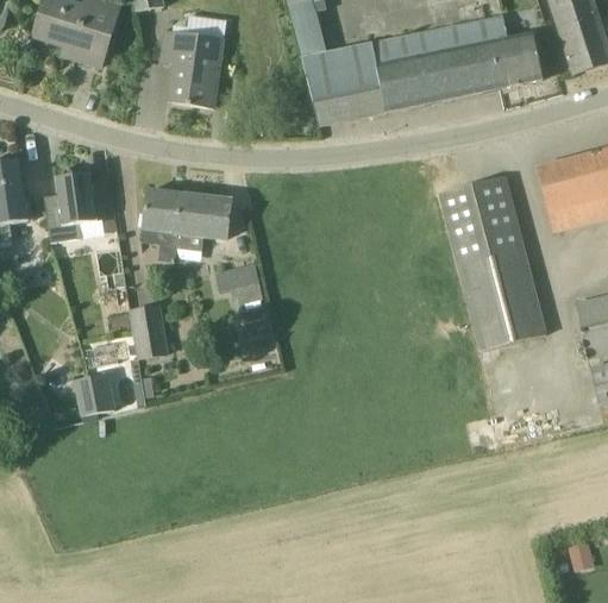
[(118,5),(101,0),(83,0),(82,5),(67,0),(44,0),(33,35),(77,48),(74,57),(100,66),(118,5)]
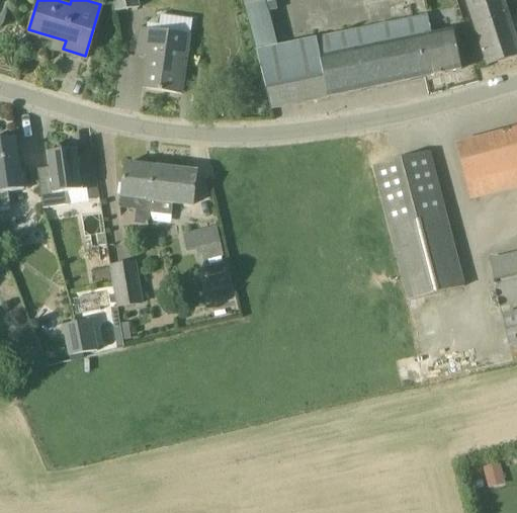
[(111,0),(113,8),(139,3),(138,0),(111,0)]
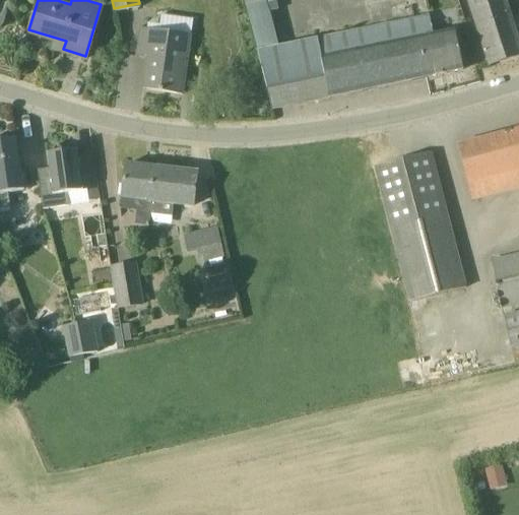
[(244,0),(271,106),(462,66),(454,26),(432,31),(427,2),(407,6),(409,16),(278,44),(269,9),(277,7),(275,0),(244,0)]
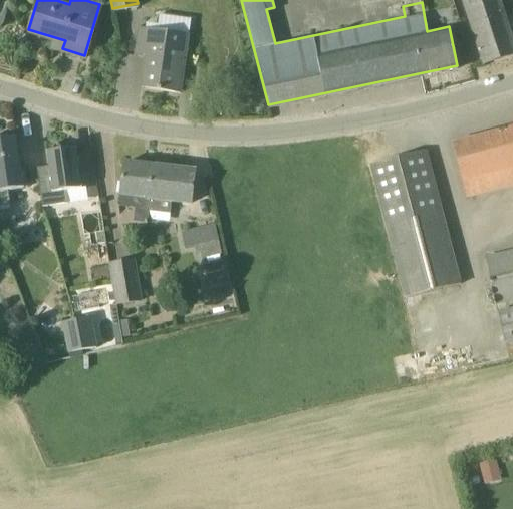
[(512,46),(498,0),(465,0),(484,59),(512,50),(512,46)]
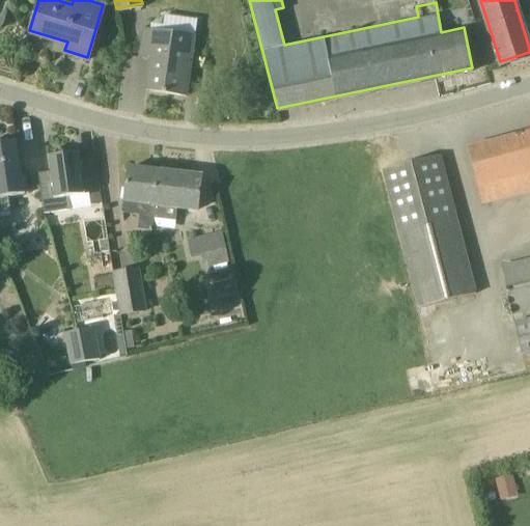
[(139,54),(140,54),(157,56),(151,88),(186,93),(186,92),(184,92),(188,64),(190,64),(194,32),(142,25),(139,54)]
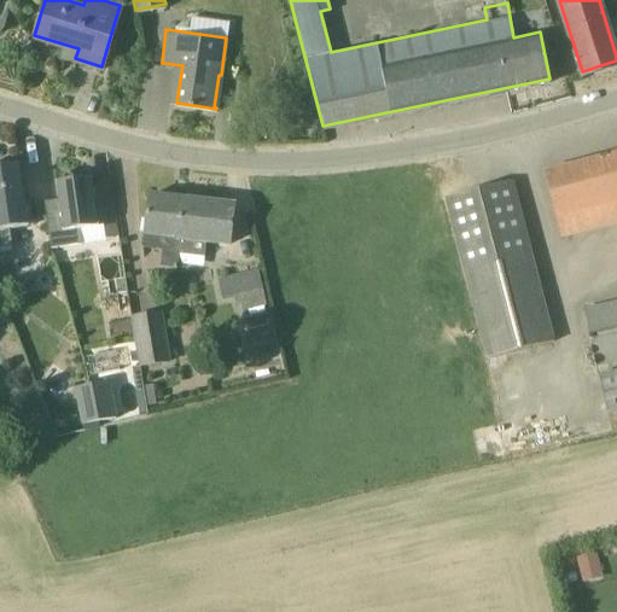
[(616,149),(543,168),(560,233),(616,219),(616,149)]
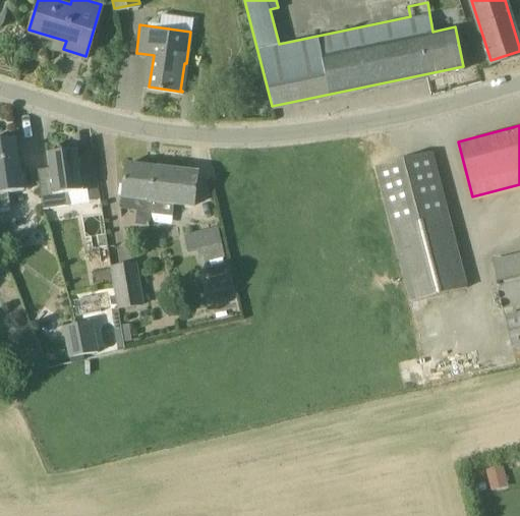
[(0,206),(10,205),(7,189),(27,186),(24,167),(19,167),(14,136),(16,136),(15,135),(8,136),(8,132),(0,132),(0,206)]
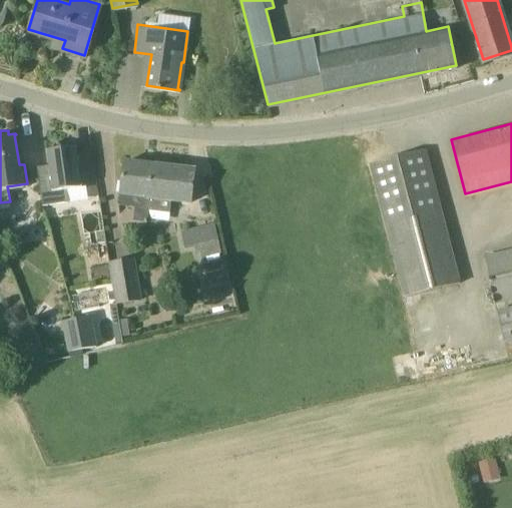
[(37,164),(36,164),(41,203),(67,199),(65,187),(85,184),(83,167),(78,168),(74,145),(76,145),(76,144),(70,145),(53,140),(51,147),(46,148),(46,149),(47,149),(49,163),(50,168),(38,169),(37,164)]
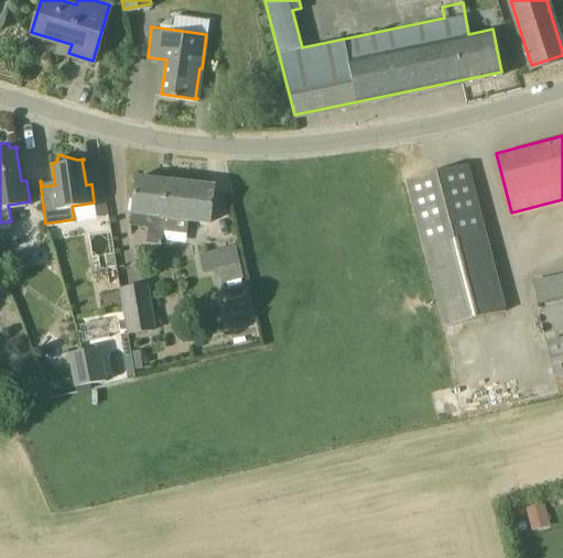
[(505,307),(466,161),(407,176),(444,323),(505,307)]
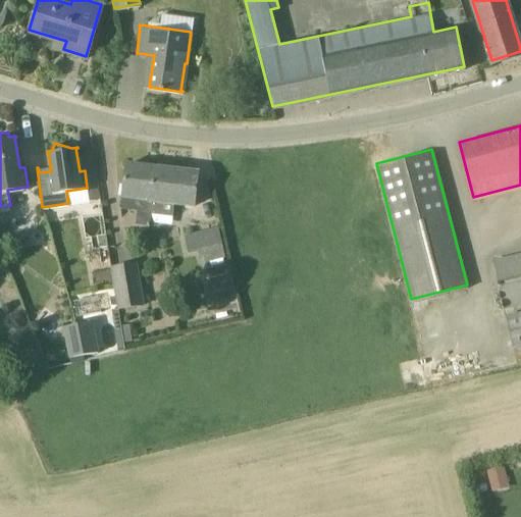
[(155,165),(126,161),(120,206),(137,208),(136,222),(149,223),(150,211),(155,165)]
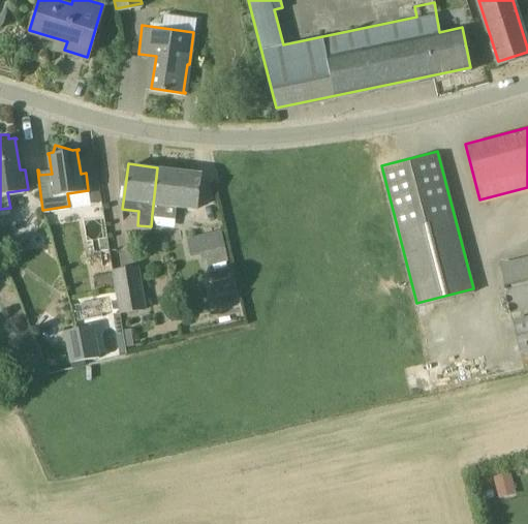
[(200,172),(157,167),(152,214),(175,217),(176,204),(196,206),(200,172)]
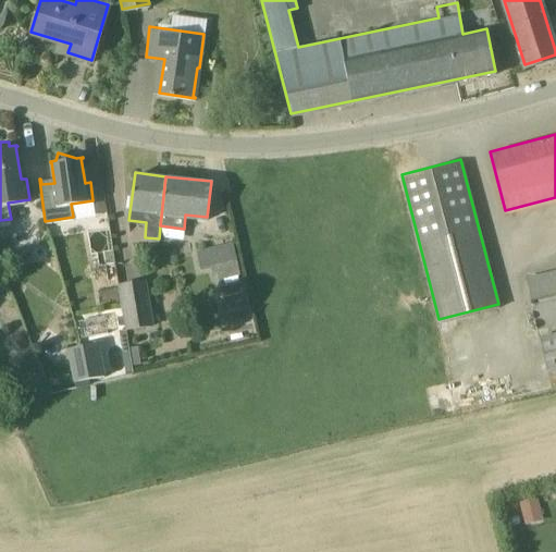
[(232,241),(196,248),(199,265),(206,264),(210,262),(212,270),(215,269),(218,277),(239,272),(232,241)]
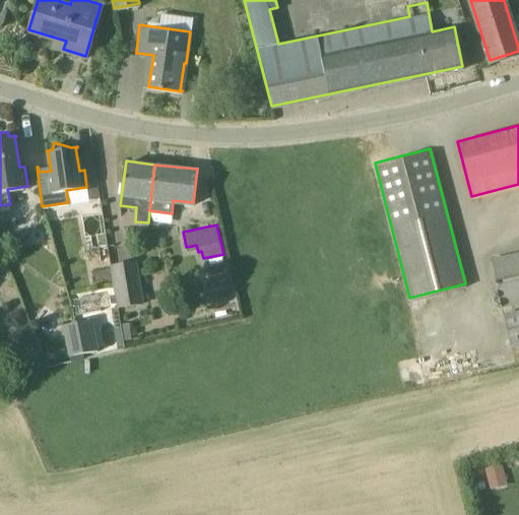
[(518,250),(490,257),(501,305),(518,300),(518,250)]
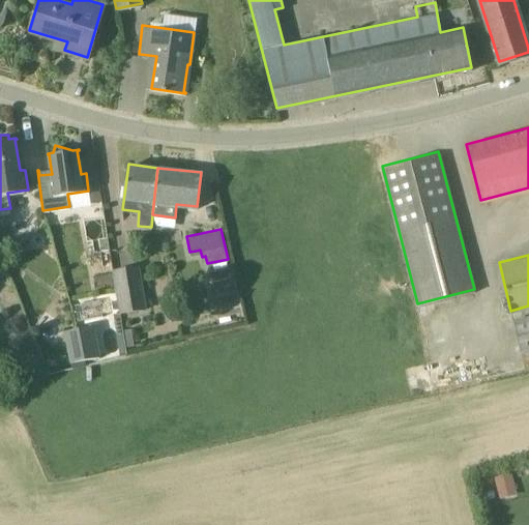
[(123,266),(115,268),(121,312),(143,308),(139,283),(137,265),(123,266)]
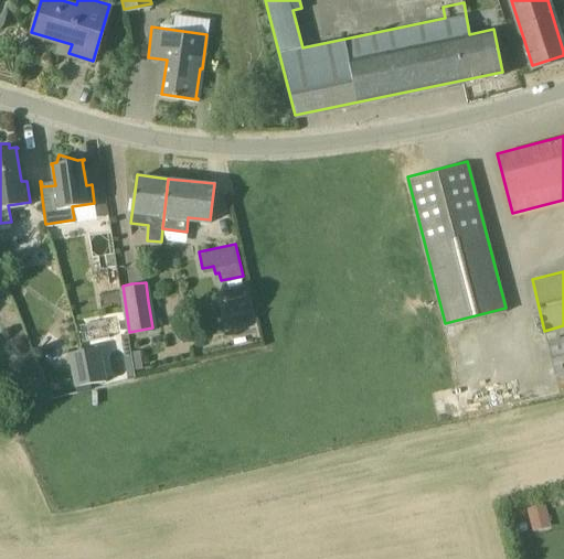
[(563,335),(546,340),(554,374),(563,372),(563,335)]
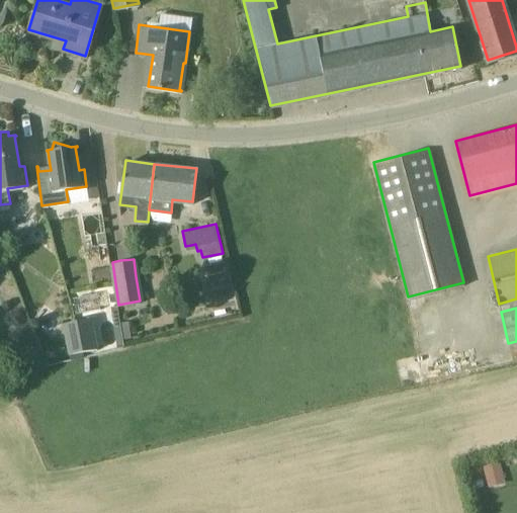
[(77,320),(83,349),(97,346),(92,317),(77,320)]
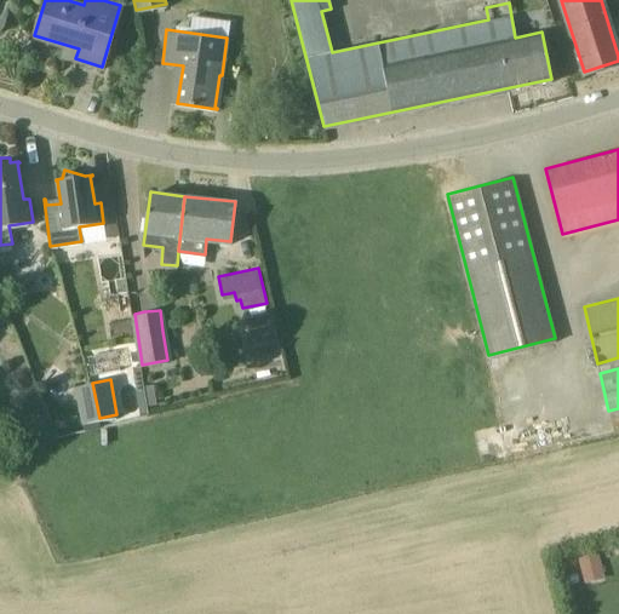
[(144,383),(147,403),(156,402),(153,382),(144,383)]
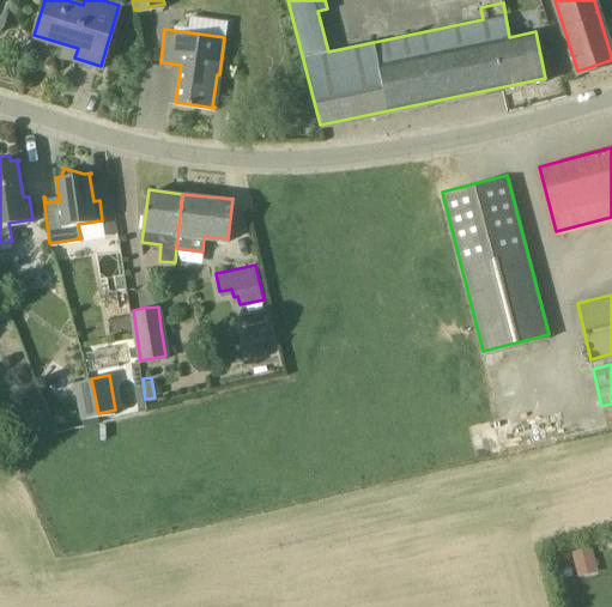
[(91,378),(74,381),(80,417),(98,413),(91,378)]
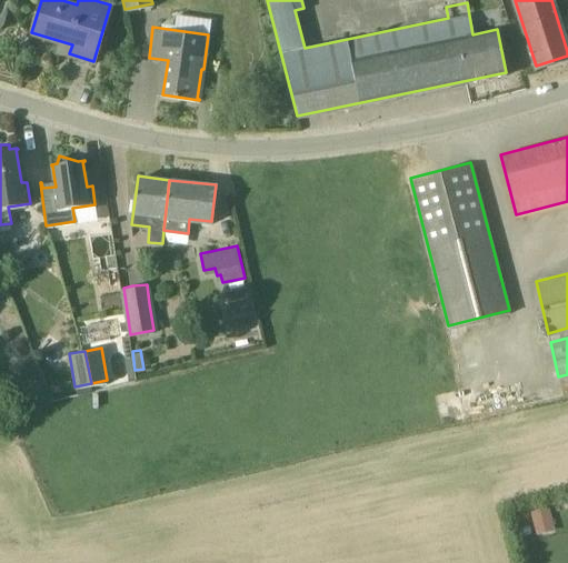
[(529,510),(534,526),(552,522),(548,505),(529,510)]
